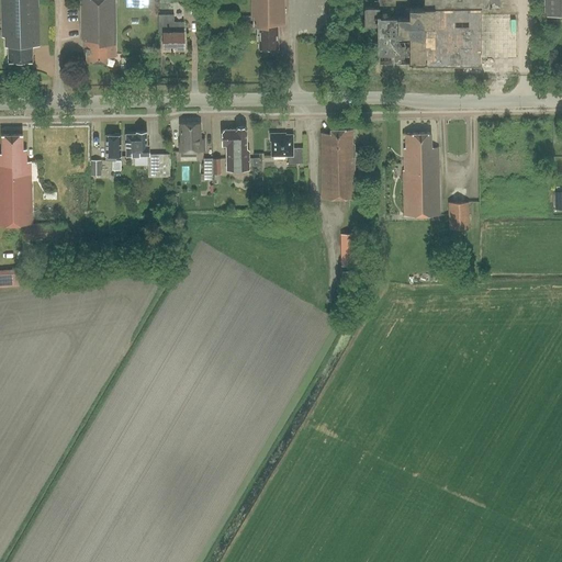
[(33,46),(38,46),(37,0),(1,0),(2,37),(6,37),(6,47),(9,47),(9,62),(33,62),(33,46)]
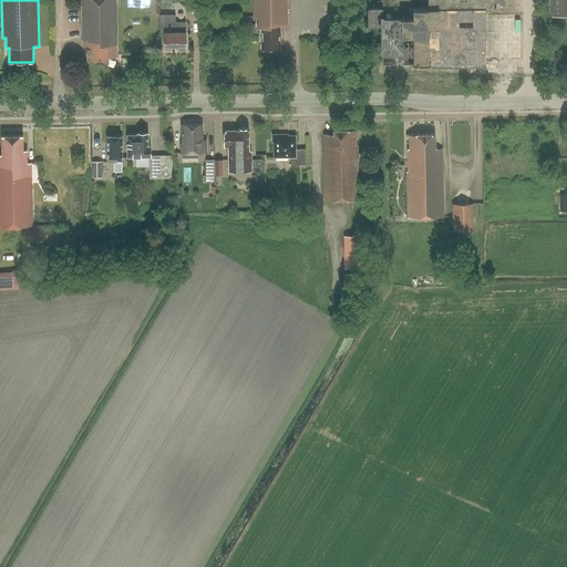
[(109,58),(117,58),(116,0),(81,0),(82,40),(84,40),(84,47),(88,47),(88,63),(109,63),(109,58)]
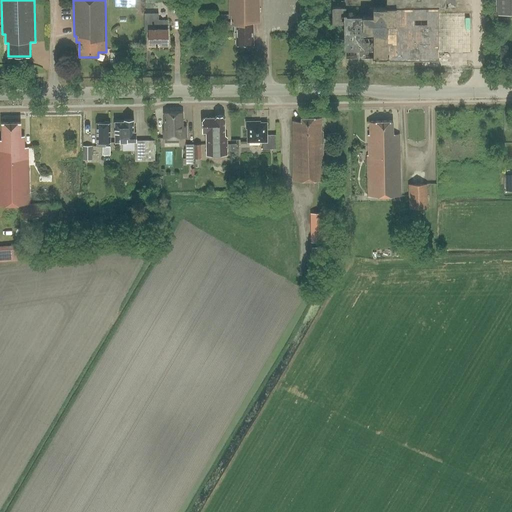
[(229,0),(230,16),(232,16),(232,26),(234,26),(234,32),(237,32),(237,45),(253,44),(253,23),(259,23),(259,0),(229,0)]
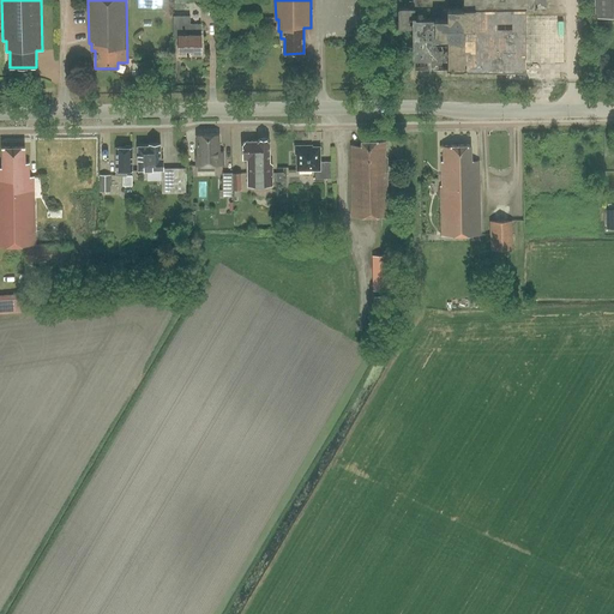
[(545,0),(414,0),(414,10),(399,8),(399,26),(414,26),(414,66),(527,66),(525,5),(546,5),(545,0)]
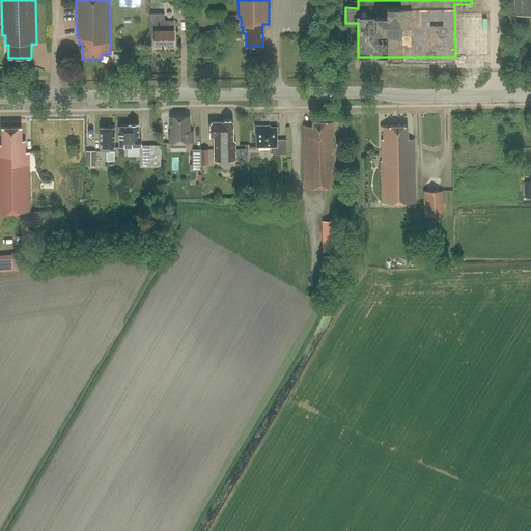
[(530,0),(514,0),(515,15),(530,14),(530,0)]
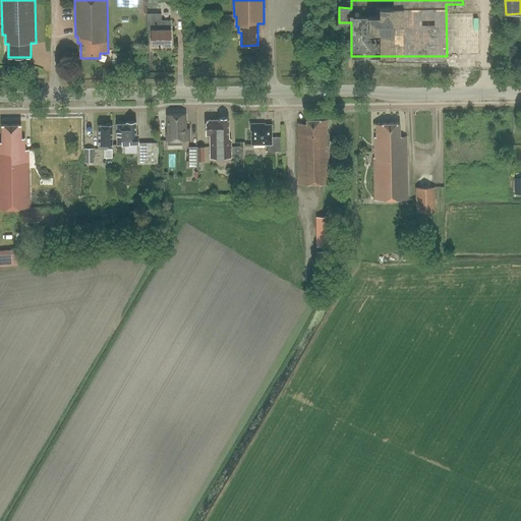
[(152,47),(171,47),(171,20),(162,20),(162,14),(148,14),(148,33),(152,33),(152,47)]
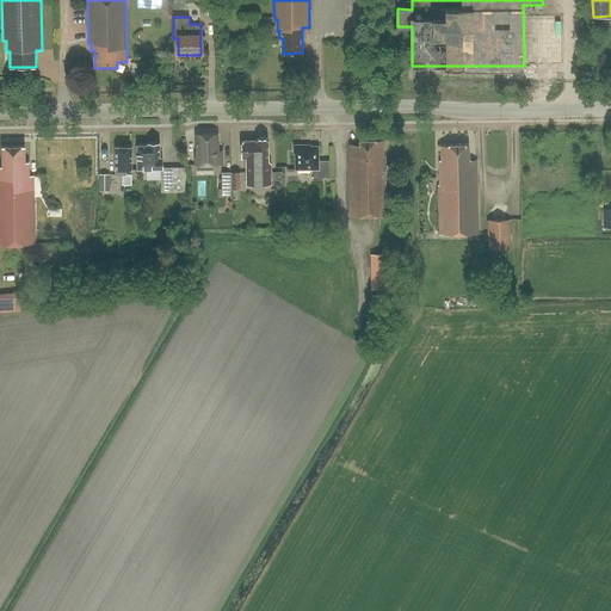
[(218,152),(218,147),(217,134),(197,135),(197,154),(196,155),(197,165),(223,164),(222,152),(218,152)]
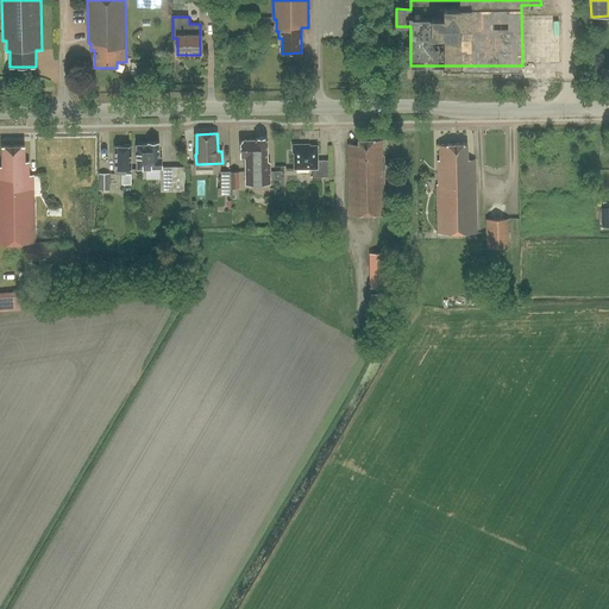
[(246,183),(270,183),(270,163),(268,161),(268,140),(264,137),(258,137),(256,140),(243,140),(240,144),(240,157),(246,157),(246,183)]
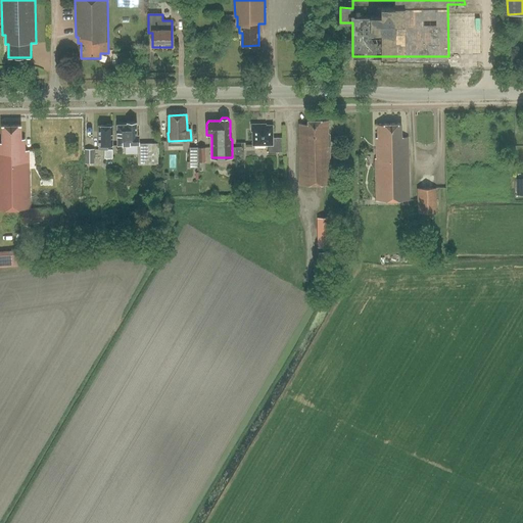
[(333,184),(332,119),(308,120),(308,123),(301,123),(301,184),(333,184)]
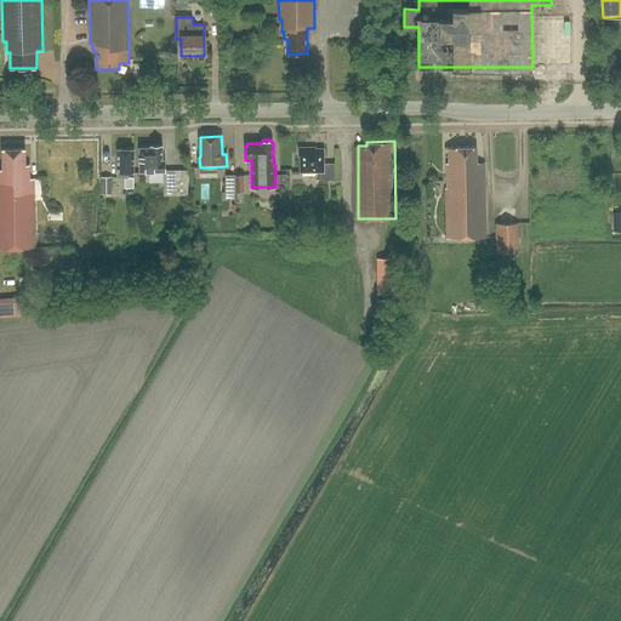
[(140,146),(140,157),(140,171),(164,171),(165,194),(188,194),(188,170),(165,170),(165,159),(164,159),(164,144),(151,144),(151,146),(140,146)]
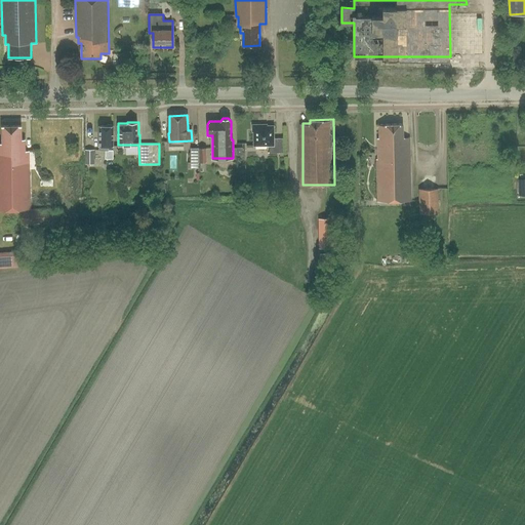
[(403,137),(403,124),(379,125),(379,138),(377,138),(378,159),(376,159),(377,202),(411,201),(410,137),(403,137)]
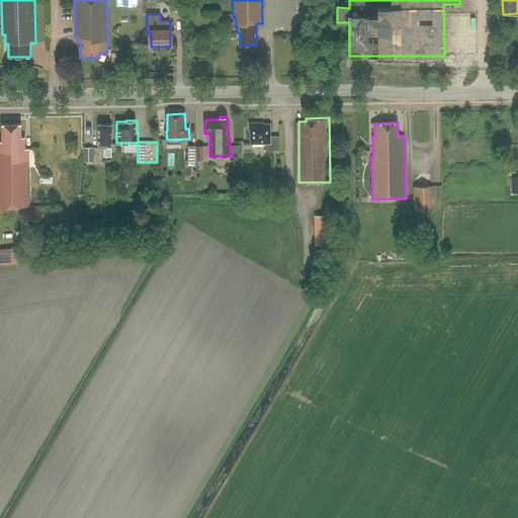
[(57,205),(29,206),(28,149),(25,149),(25,138),(21,138),(21,123),(2,124),(2,142),(0,141),(0,206),(24,207),(24,222),(57,222),(57,205)]
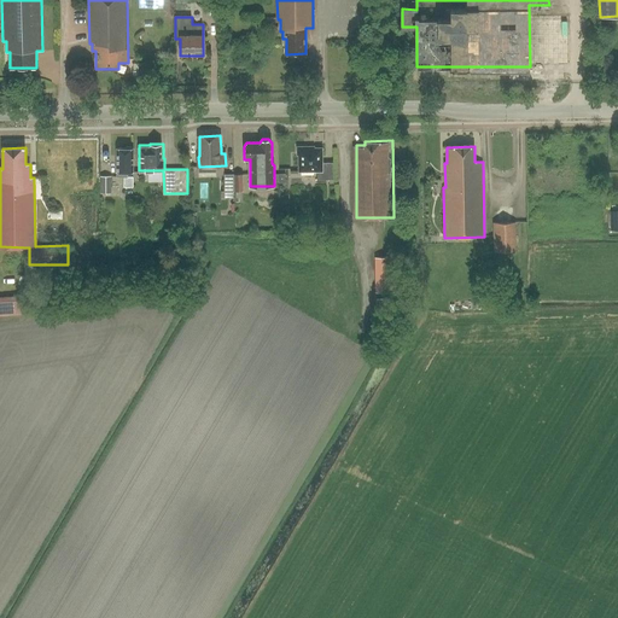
[(133,172),(133,147),(116,147),(116,176),(124,176),(124,186),(133,186),(133,175),(127,175),(127,173),(127,172),(133,172)]
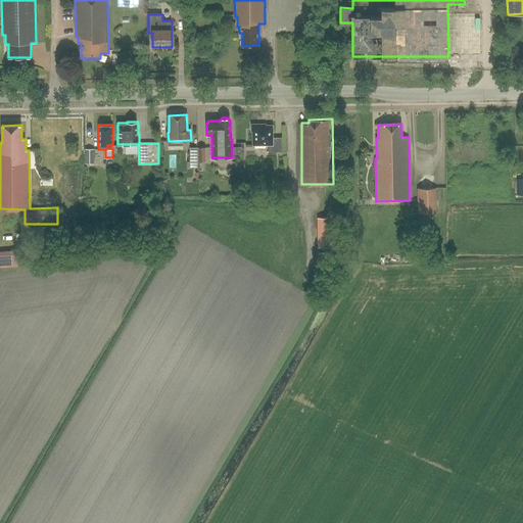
[(282,138),(273,138),(273,126),(259,126),(259,125),(251,125),(251,131),(252,131),(253,145),(269,145),(269,152),(282,152),(282,138)]
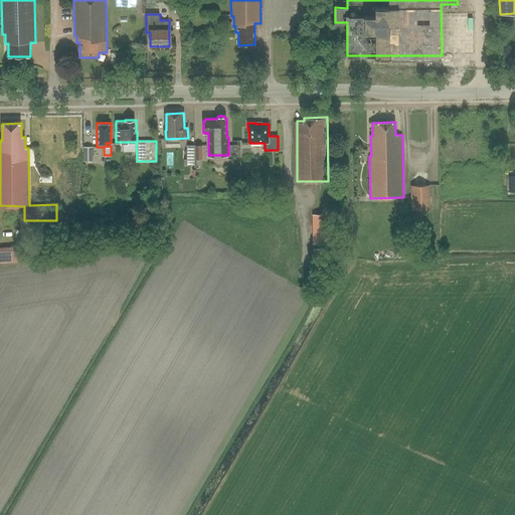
[(195,165),(195,146),(187,146),(187,159),(184,159),(184,165),(195,165)]
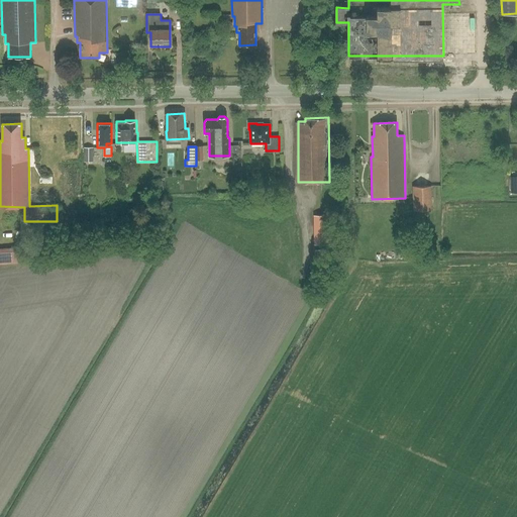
[(93,162),(93,147),(85,147),(85,162),(93,162)]
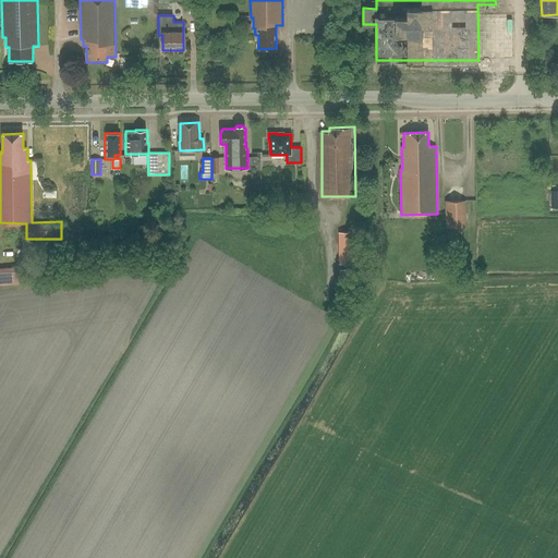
[(465,228),(465,201),(446,201),(446,228),(465,228)]
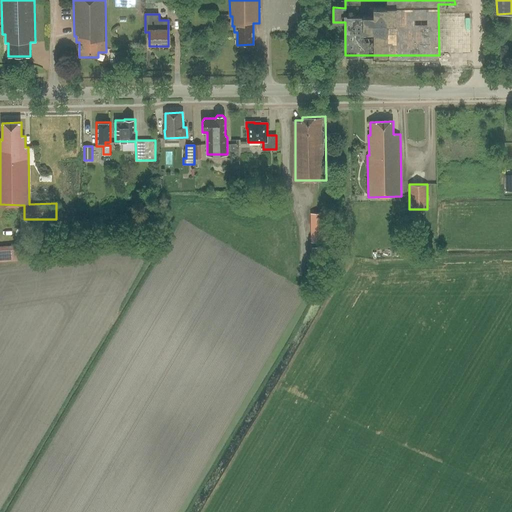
[(326,242),(325,213),(311,213),(312,242),(326,242)]
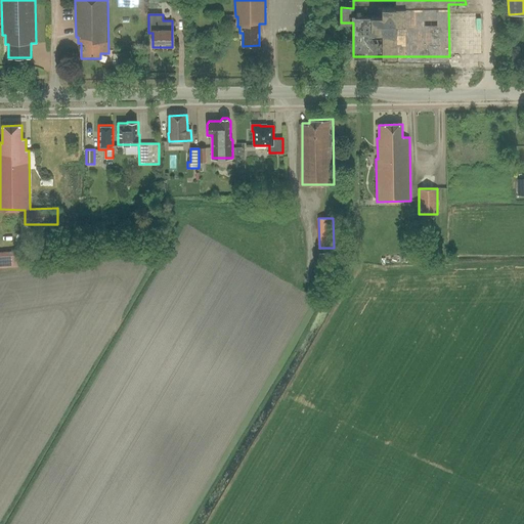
[(20,250),(0,251),(0,266),(22,265),(20,250)]
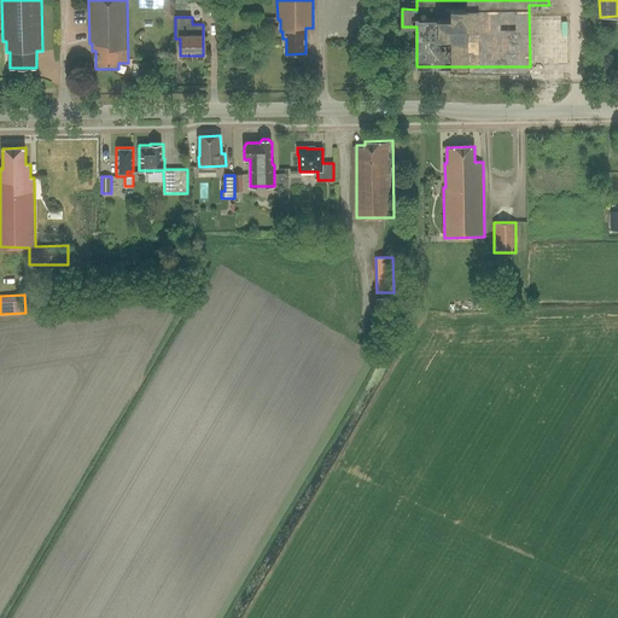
[(391,315),(391,298),(377,298),(377,315),(391,315)]
